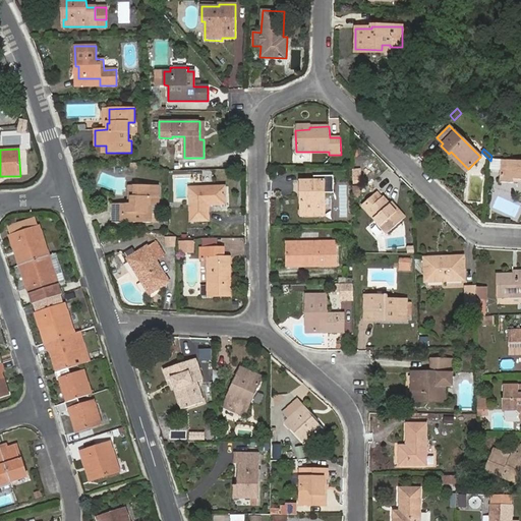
[(311,162),(311,154),(293,154),(293,162),(311,162)]
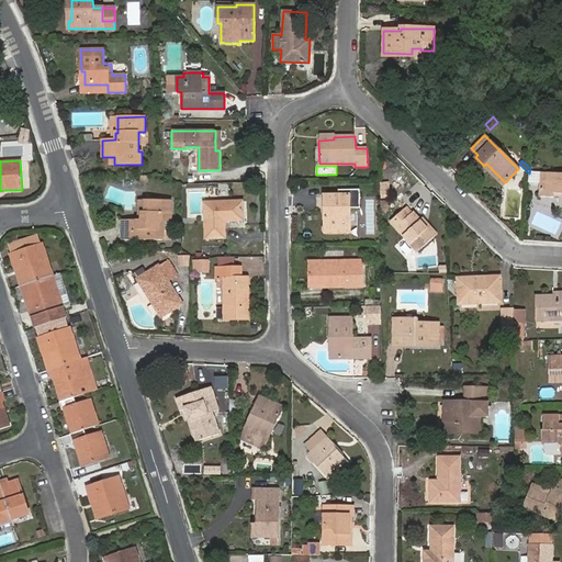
[(561,173),(541,172),(540,197),(553,198),(554,193),(561,193),(561,173)]
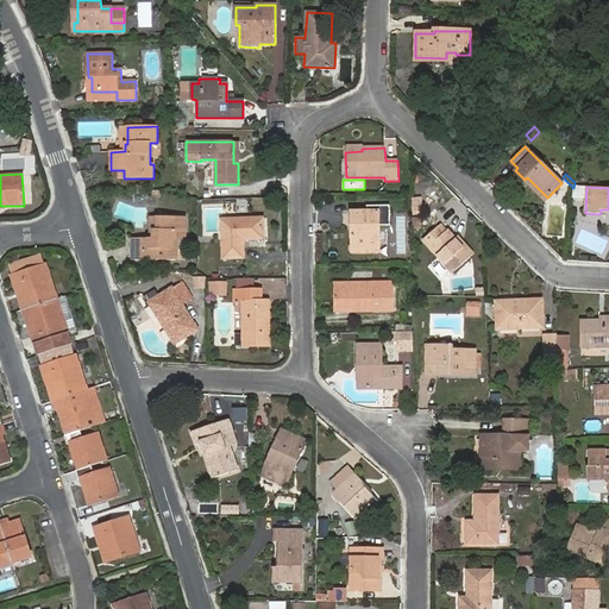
[(351,234),(352,246),(378,245),(378,212),(351,212),(351,224),(355,224),(355,234),(351,234)]
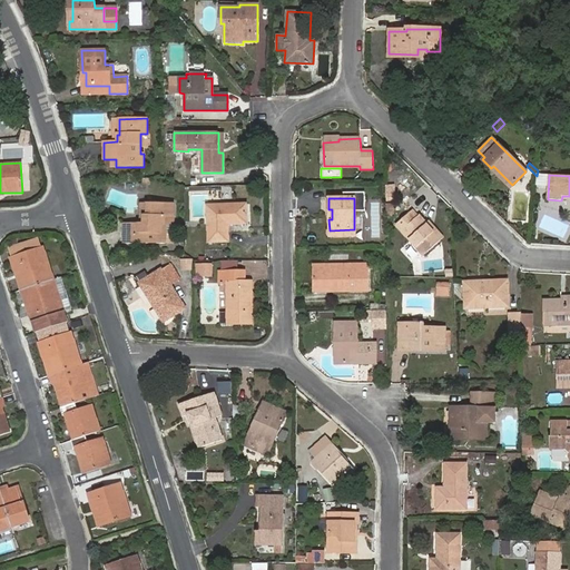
[(143,224),(124,224),(123,243),(166,244),(166,224),(174,224),(174,204),(147,203),(147,216),(143,216),(143,224)]
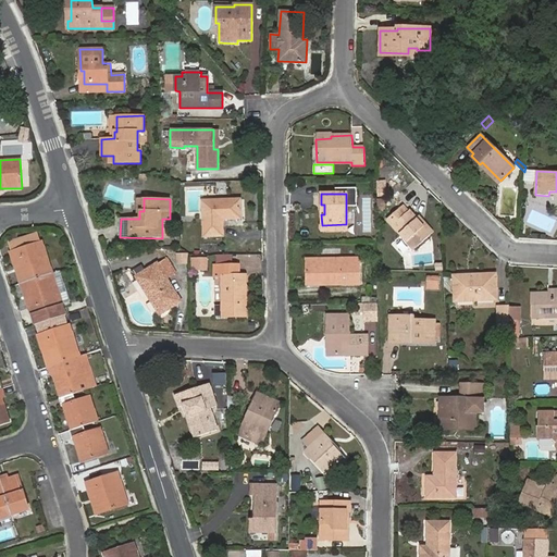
[(239,200),(202,201),(203,236),(222,235),(222,219),(240,218),(239,200)]
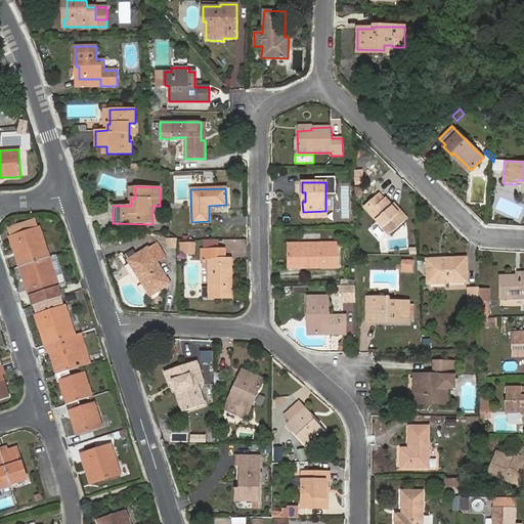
[(379,193),(363,207),(390,235),(405,221),(385,199),(384,199),(379,193)]
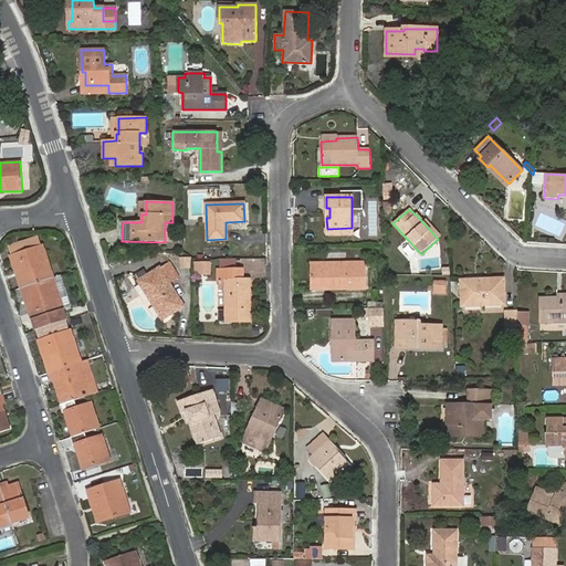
[(10,255),(40,247),(37,237),(7,247),(10,255)]
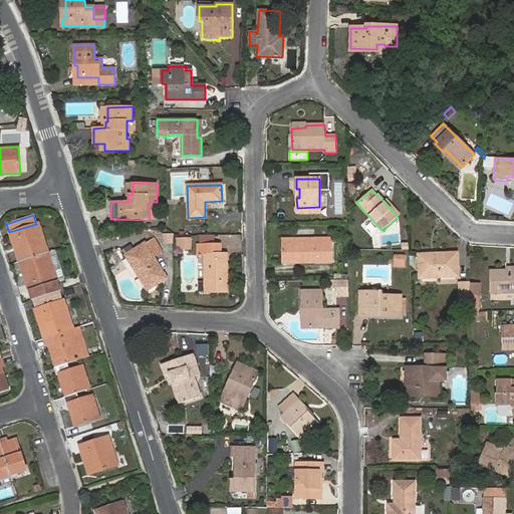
[(18,262),(48,252),(38,223),(36,224),(9,232),(8,232),(18,262)]
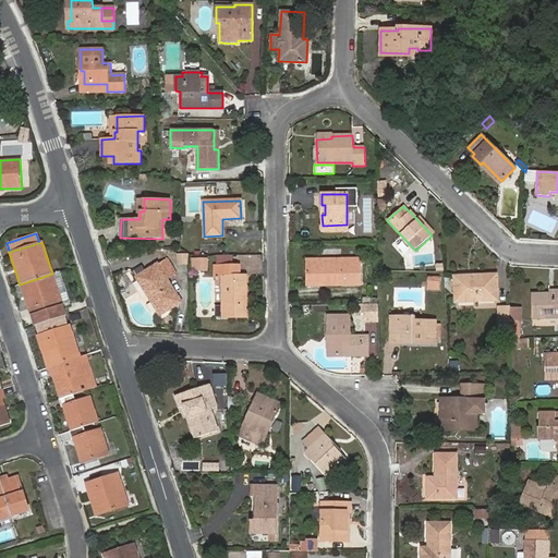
[(207,270),(207,258),(192,258),(192,270),(207,270)]
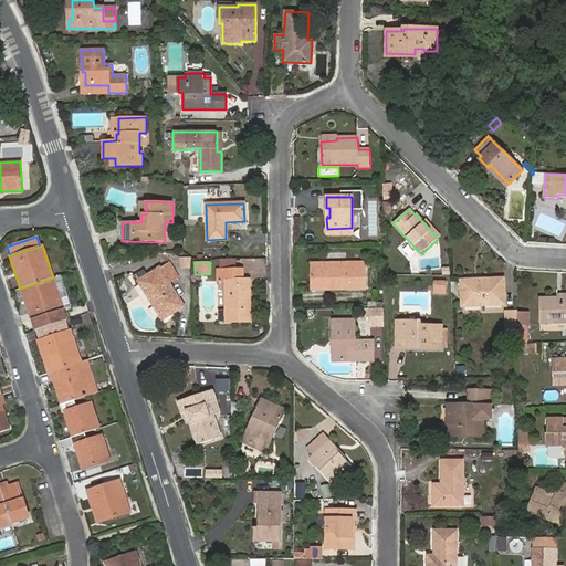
[(312,286),(326,286),(326,290),(356,290),(355,262),(345,262),(345,266),(326,266),(326,262),(312,263),(312,286)]
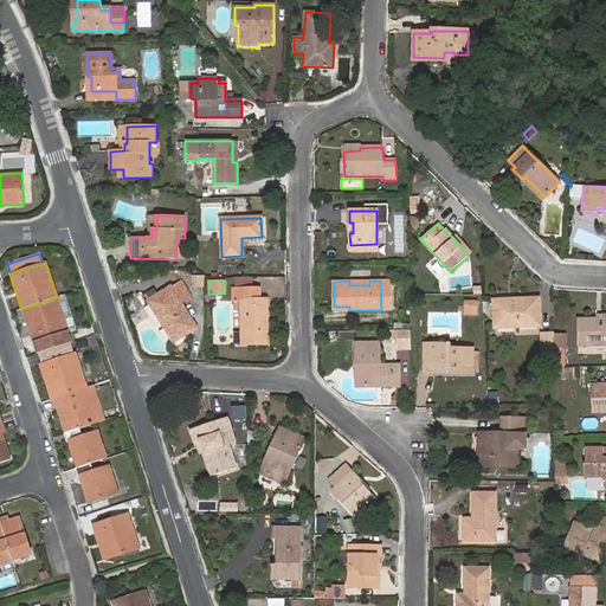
[(389,281),(380,281),(381,310),(391,310),(389,281)]
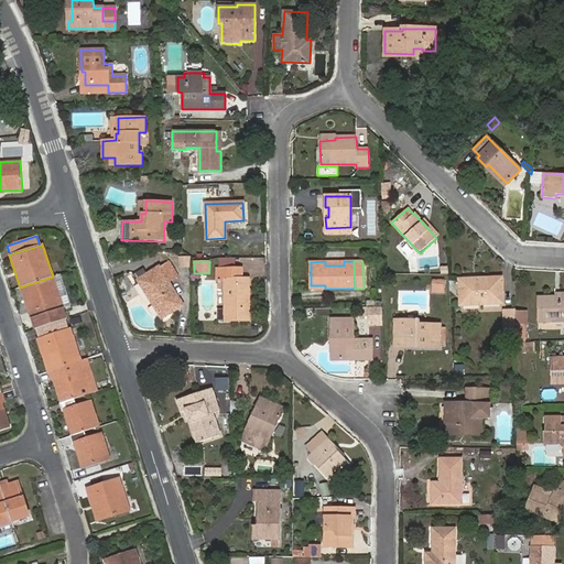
[(166,281),(176,275),(167,262),(139,281),(160,312),(169,306),(172,311),(181,305),(166,281)]
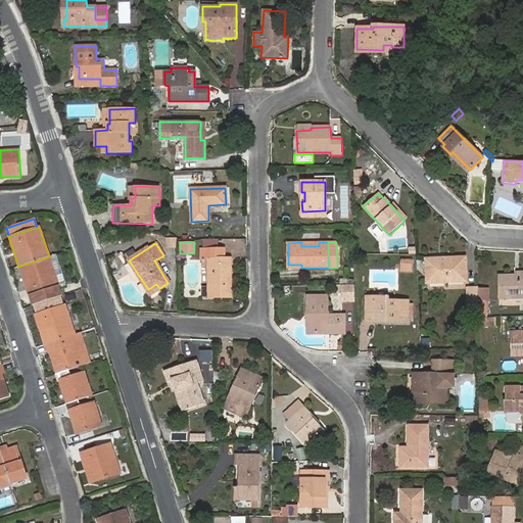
[(201,249),(201,259),(207,259),(208,287),(201,287),(202,297),(231,297),(231,259),(226,258),(226,249),(201,249)]
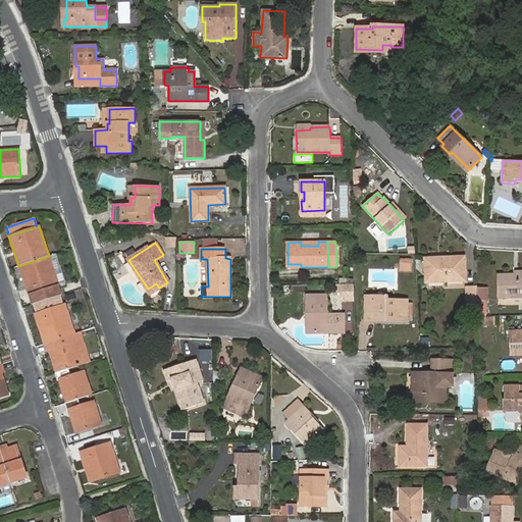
[(49,256),(18,266),(33,305),(62,295),(59,284),(65,282),(56,254),(49,256)]
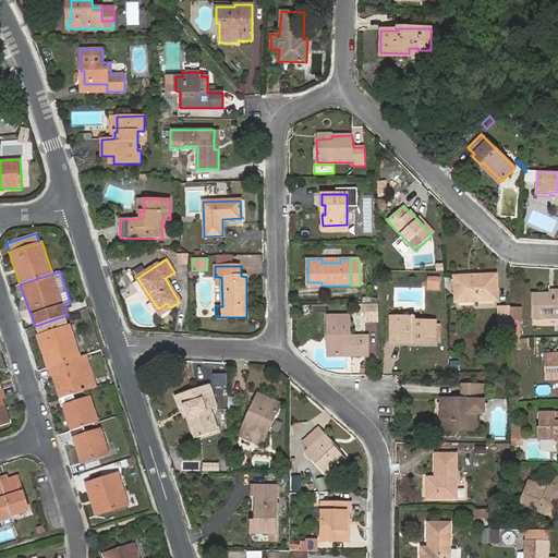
[(426,291),(438,291),(438,276),(426,276),(426,291)]
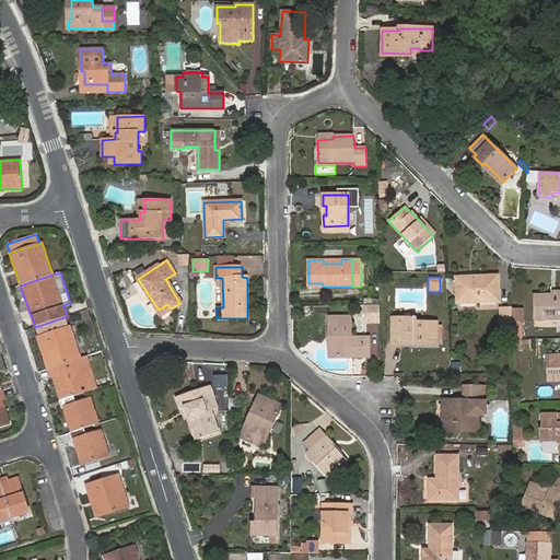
[(499,301),(498,277),(456,278),(458,303),(499,301)]
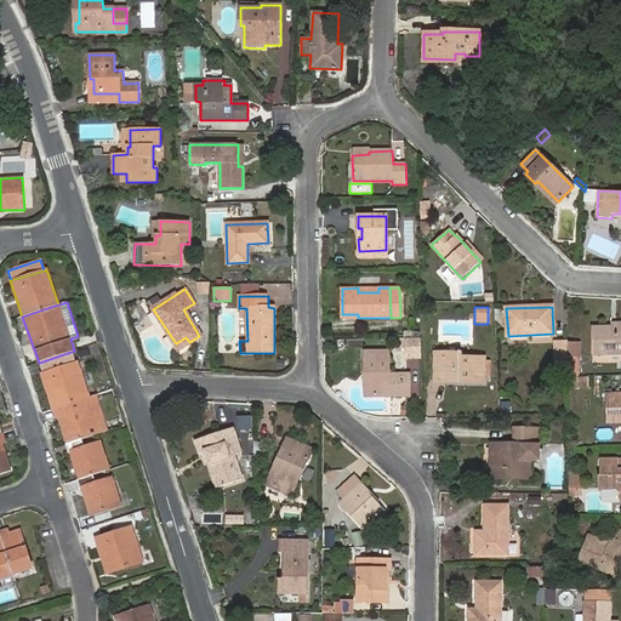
[(611,330),(611,326),(591,328),(592,354),(620,353),(620,325),(617,325),(617,330),(611,330)]
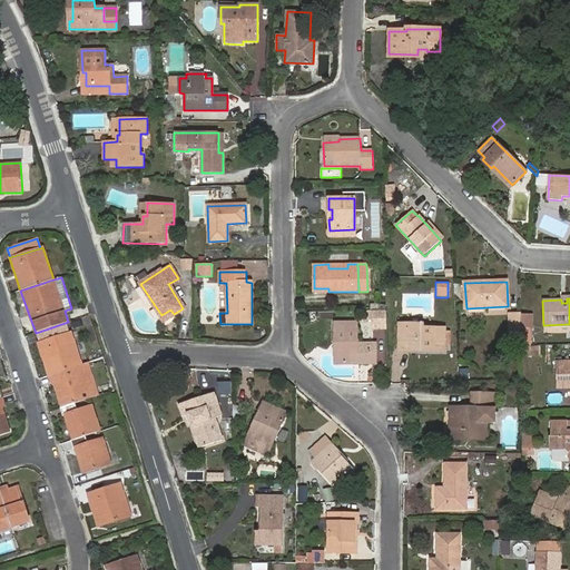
[(440,305),(436,318),(445,321),(449,307),(440,305)]
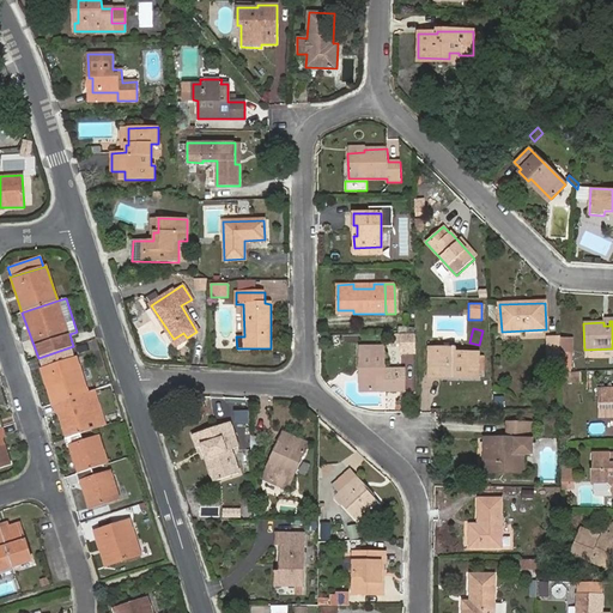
[(416,334),(402,334),(402,353),(416,353),(416,334)]
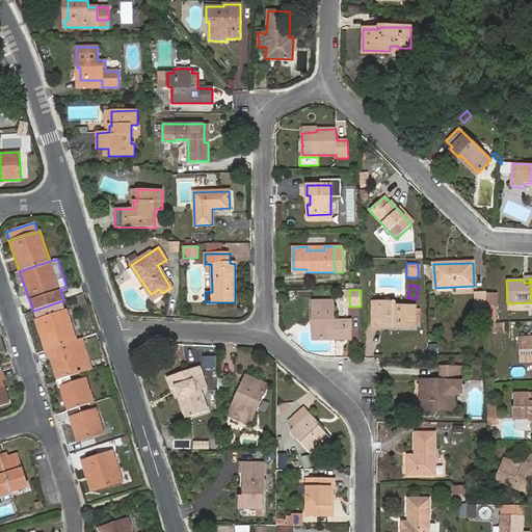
[(486,309),(486,293),(475,293),(475,312),(486,312),(486,309)]
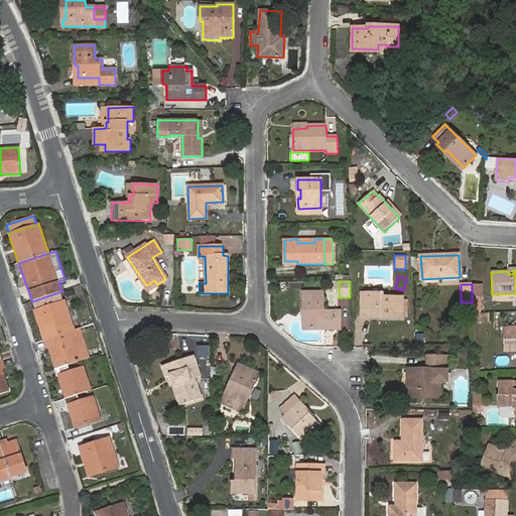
[(480,298),(482,298),(482,284),(472,284),(472,299),(480,298)]
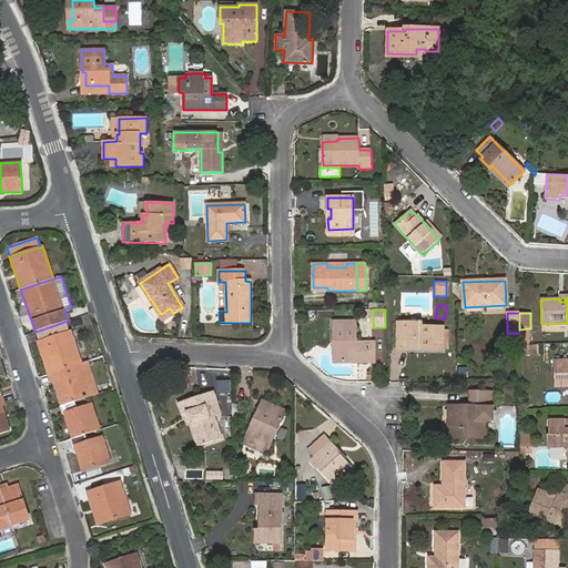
[(333,322),(334,342),(337,342),(337,362),(374,362),(374,343),(356,343),(356,322),(333,322)]
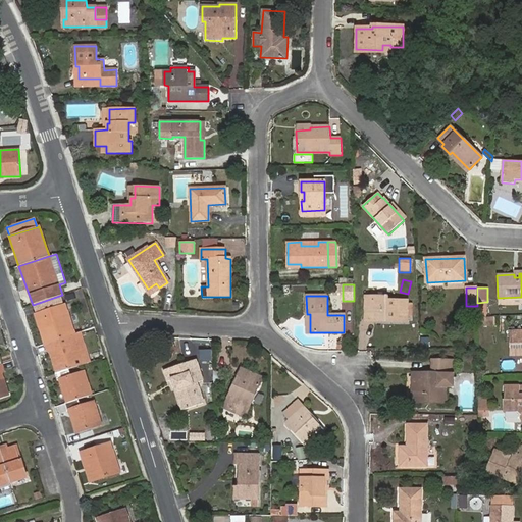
[(373,319),(385,319),(385,321),(407,321),(407,301),(386,300),(386,297),(366,297),(365,321),(373,321),(373,319)]
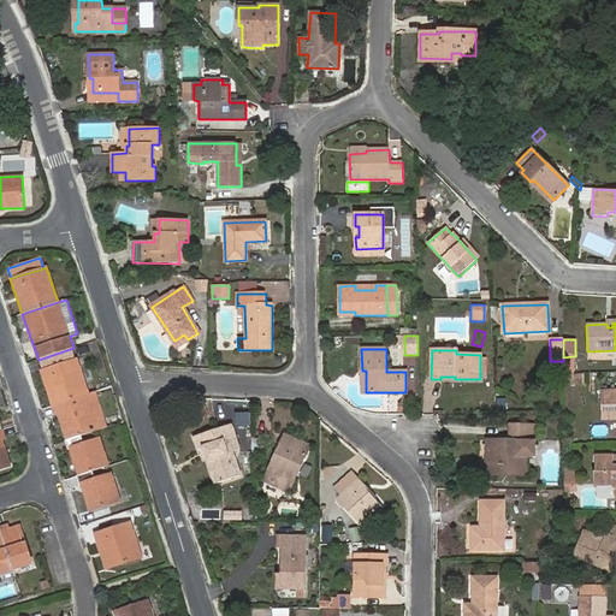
[(563,357),(563,361),(563,369),(563,373),(573,373),(573,356),(563,357)]
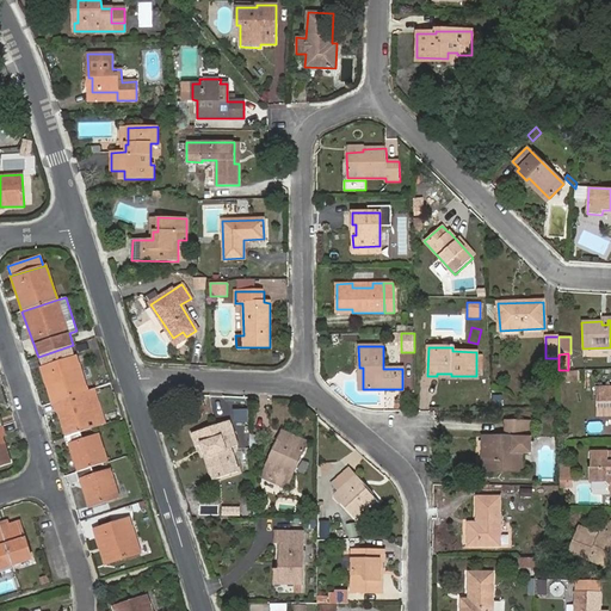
[(71,396),(87,392),(75,357),(42,368),(48,387),(51,386),(56,401),(71,396)]
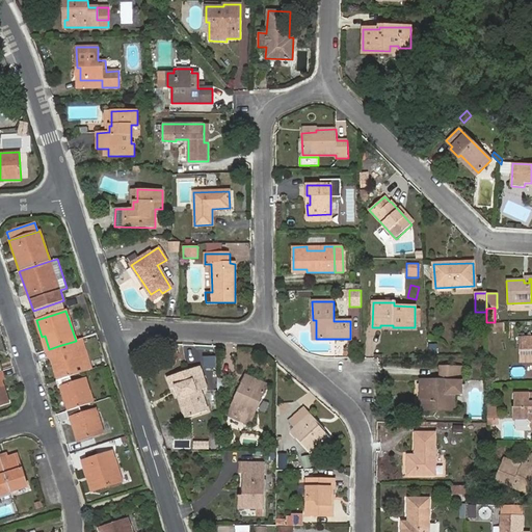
[(531,361),(531,337),(521,338),(522,362),(531,361)]
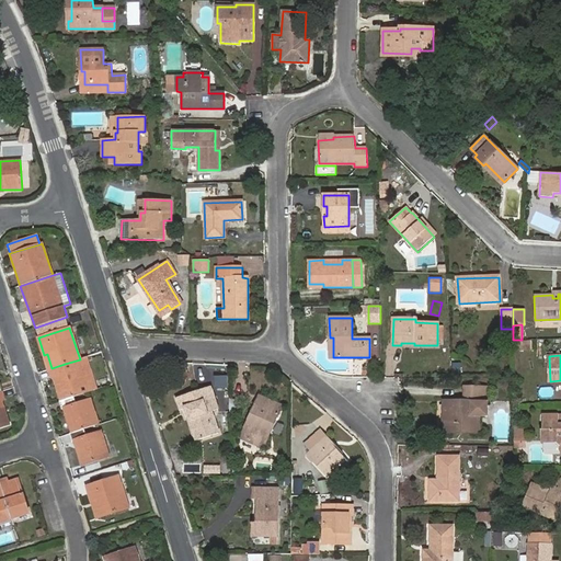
[(104,387),(102,381),(94,384),(86,357),(80,359),(65,364),(52,368),(48,369),(50,378),(54,377),(61,401),(77,397),(104,387)]
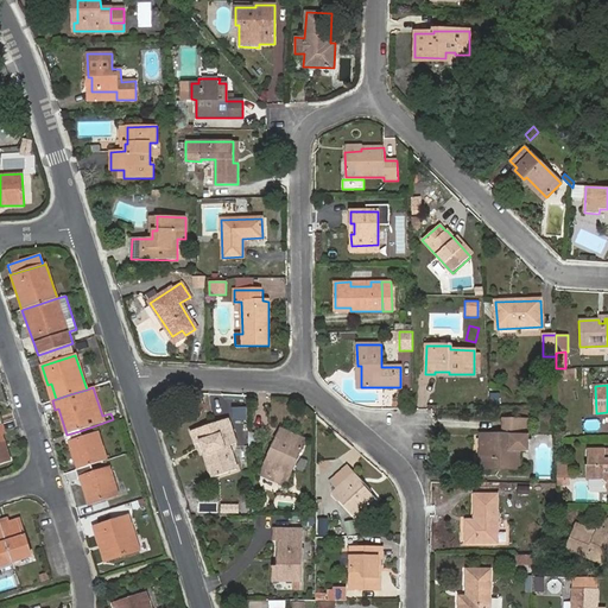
[(236,443),(228,418),(191,431),(195,445),(201,443),(213,477),(238,469),(229,445),(236,443)]
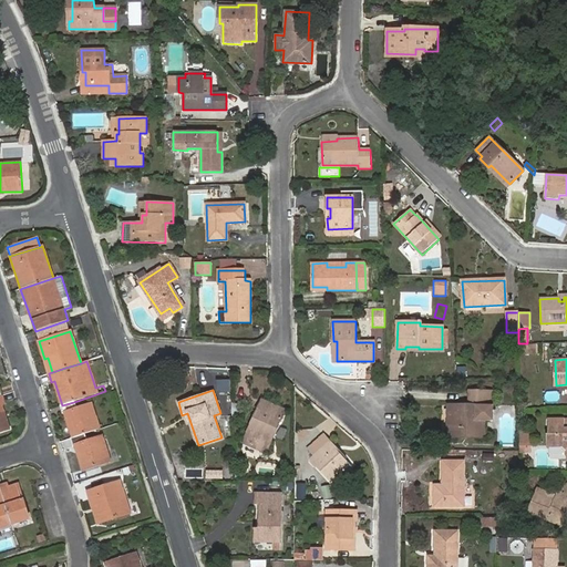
[(449,436),(484,437),(484,420),(493,420),(493,391),(470,390),(470,409),(449,409),(449,436)]
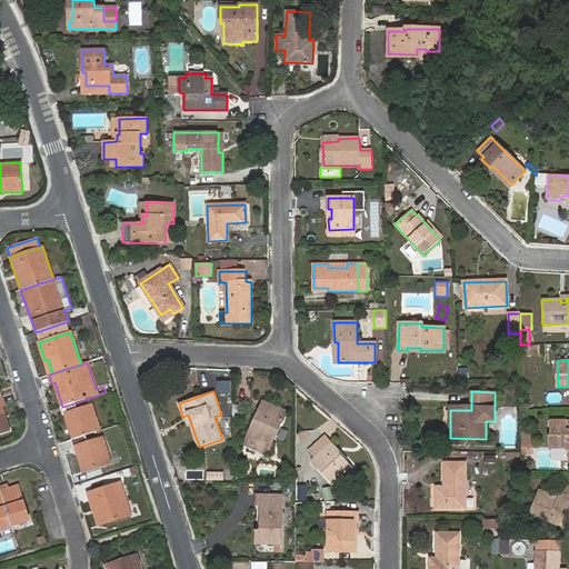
[(0,432),(9,430),(1,406),(5,405),(1,397),(0,397),(0,432)]
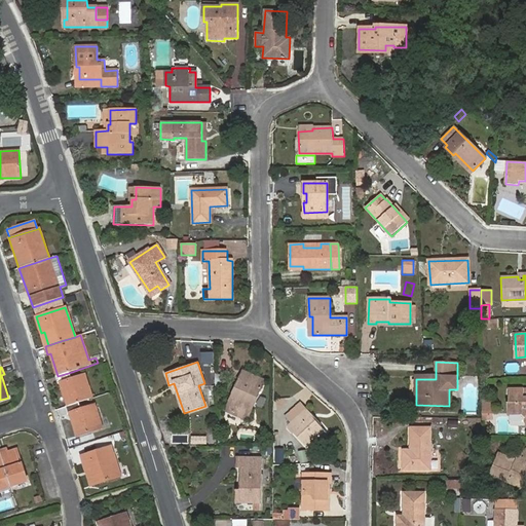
[(74,378),(72,372),(58,376),(55,377),(58,383),(60,382),(68,406),(69,406),(81,402),(92,398),(84,374),(74,378)]
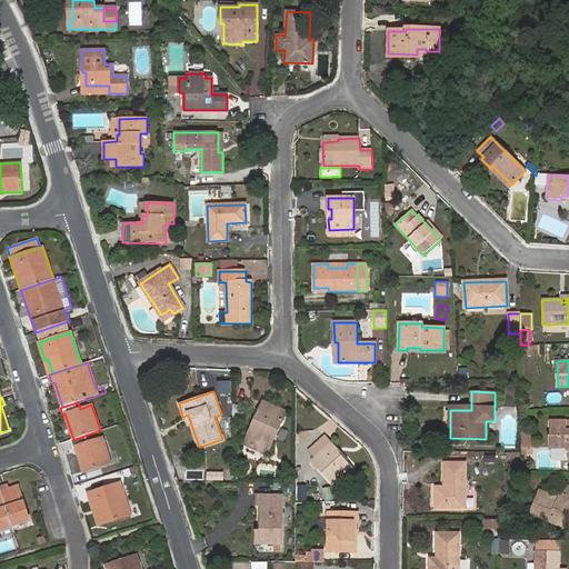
[(259,411),(261,412),(252,433),(250,432),(245,442),(268,453),(285,413),(262,402),(259,411)]
